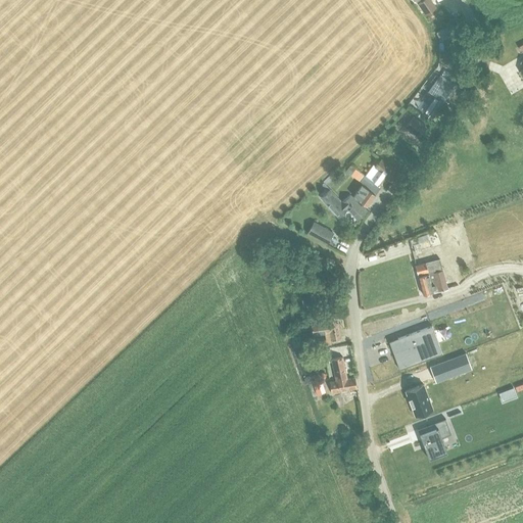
[(422,0),(418,3),(425,14),(436,7),(430,0),(422,0)]
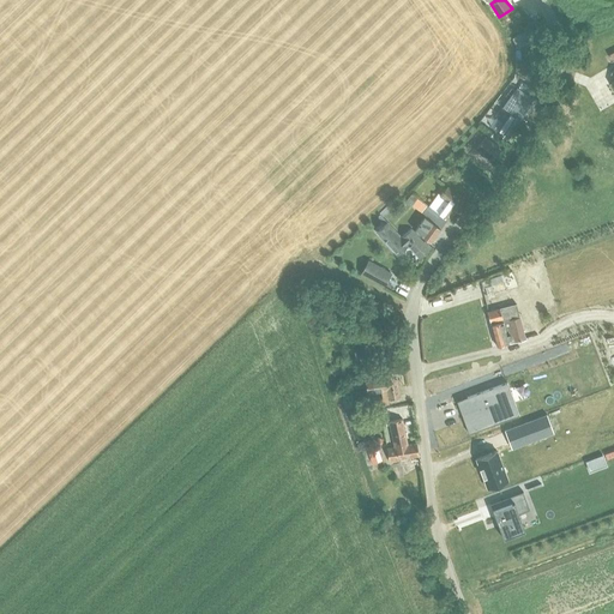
[(530,29),(512,38),(517,47),(535,37),(530,29)]
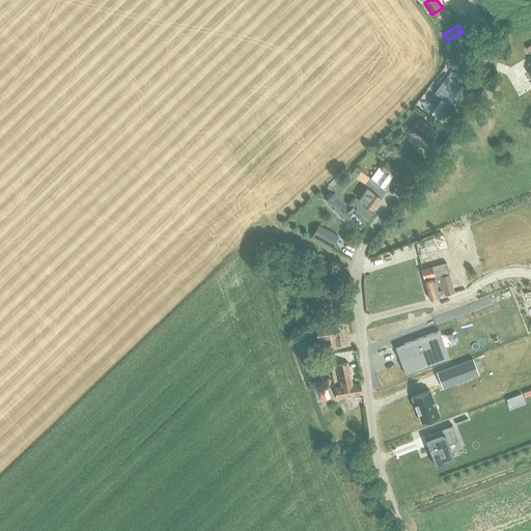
[(429,113),(439,119),(450,103),(450,102),(460,85),(447,76),(435,92),(435,91),(428,101),(436,105),(429,113)]
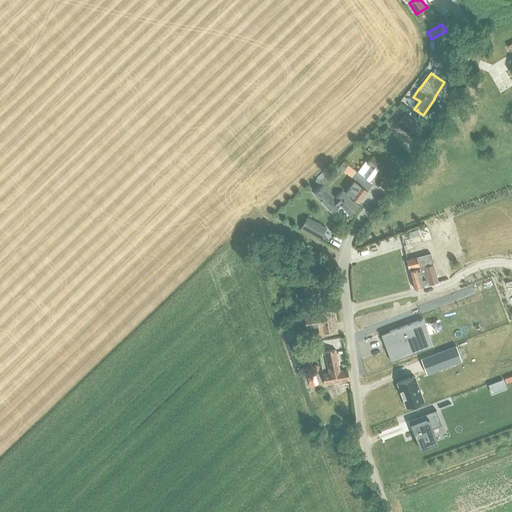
[(397,124),(409,134),(417,124),(404,114),(397,124)]
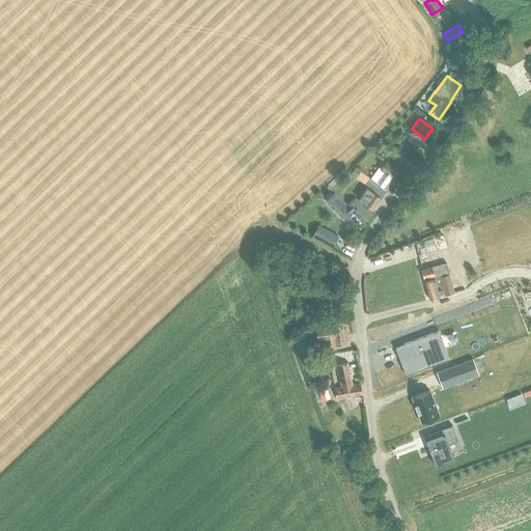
[(371,178),(387,190),(388,190),(395,179),(400,172),(386,162),(381,169),(379,167),(371,178)]
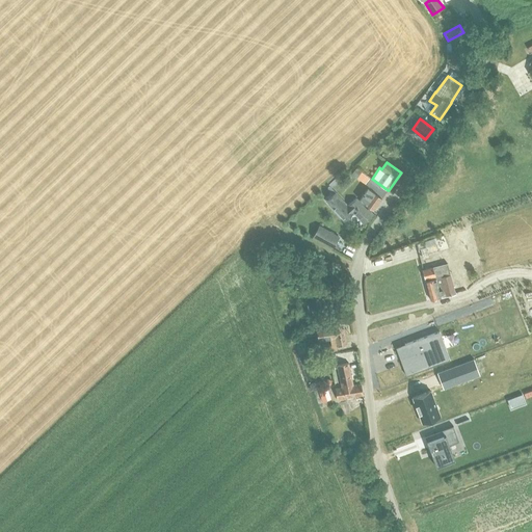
[(369,186),(360,200),(373,209),(388,190),(371,178),(366,184),(369,186)]
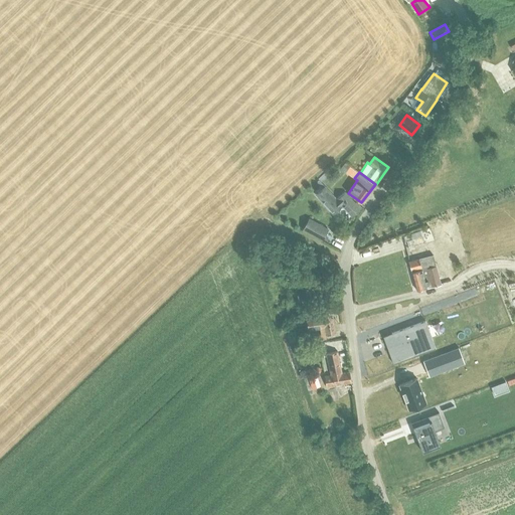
[(333,213),(337,209),(342,205),(352,216),(362,207),(357,202),(355,204),(348,197),(346,193),(344,192),(336,199),(329,191),(320,199),(333,213)]
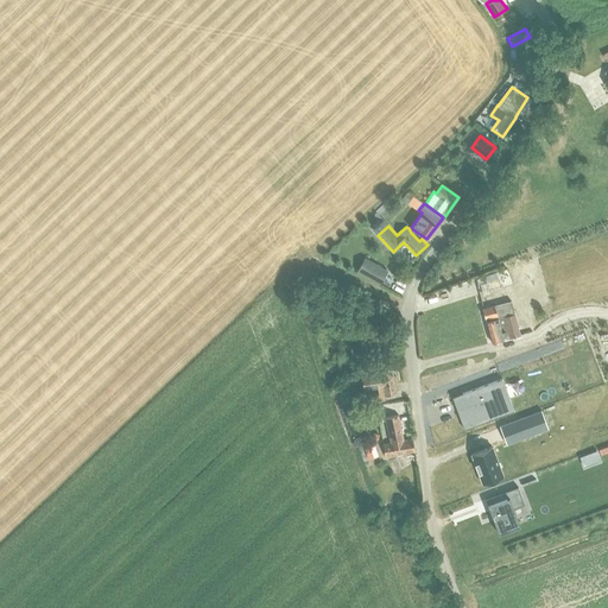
[(363,259),(356,273),(379,286),(387,271),(363,259)]
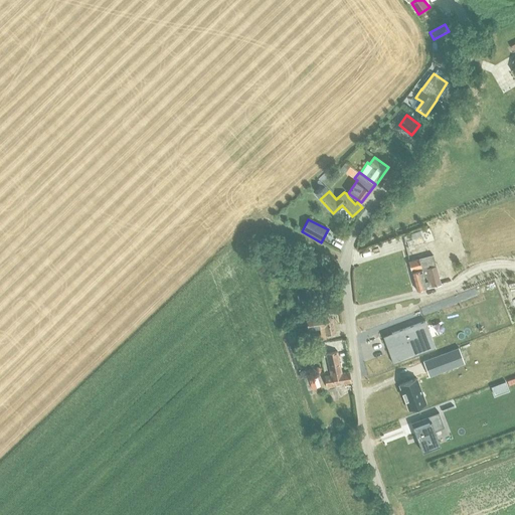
[(422,246),(424,252),(437,249),(435,242),(422,246)]
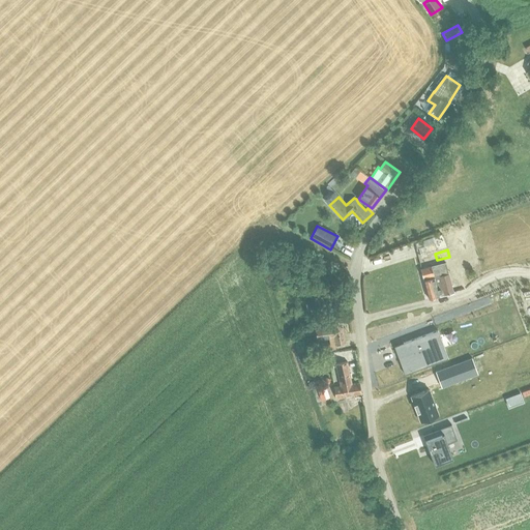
[(429,299),(453,292),(445,262),(421,268),(429,299)]
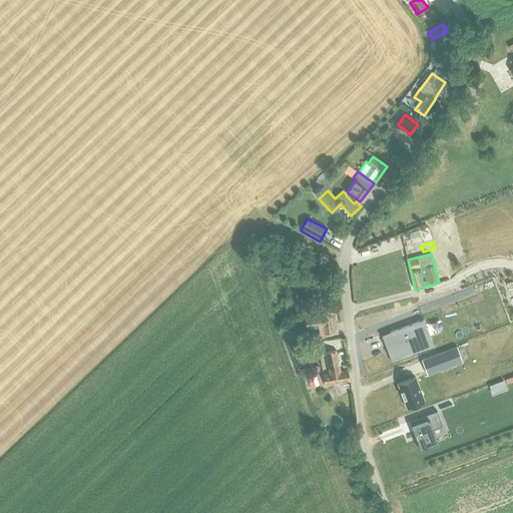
[(307,322),(307,325),(308,324),(309,329),(321,327),(322,333),(334,331),(331,310),(321,311),(322,315),(307,318),(308,322),(307,322)]
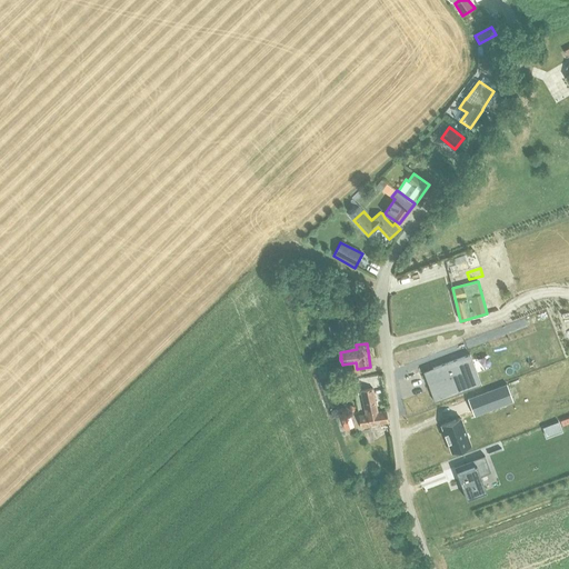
[(470,353),(423,371),(435,401),(481,385),(470,353)]
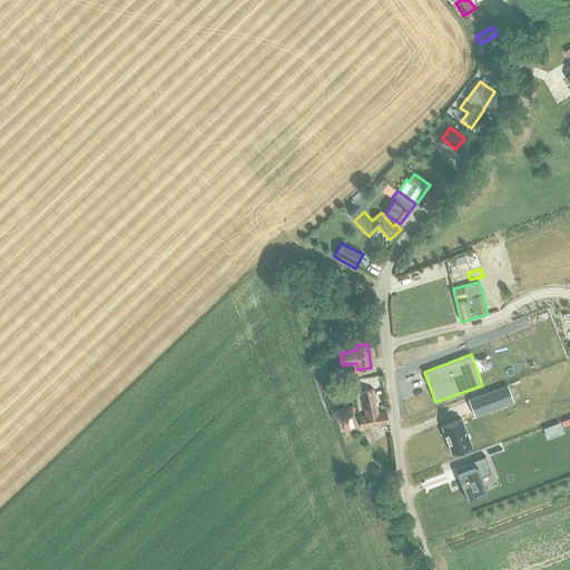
[(508,384),(469,399),(474,416),(514,401),(508,384)]
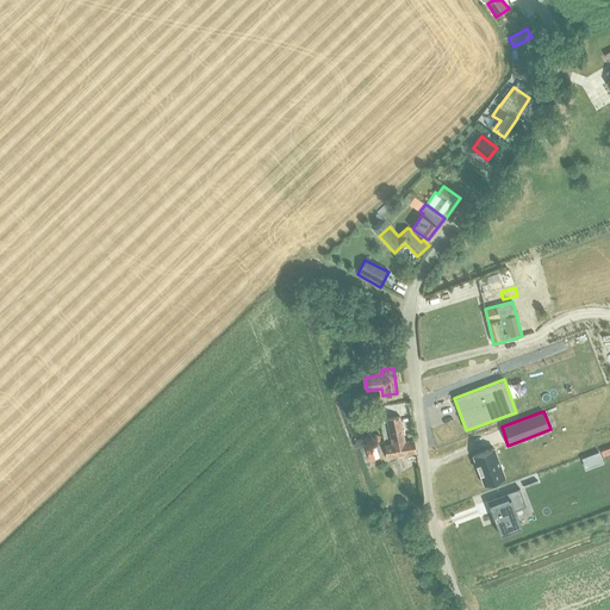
[(392,444),(384,446),(386,459),(414,453),(416,453),(416,447),(414,440),(412,440),(405,441),(399,416),(386,418),(392,444)]
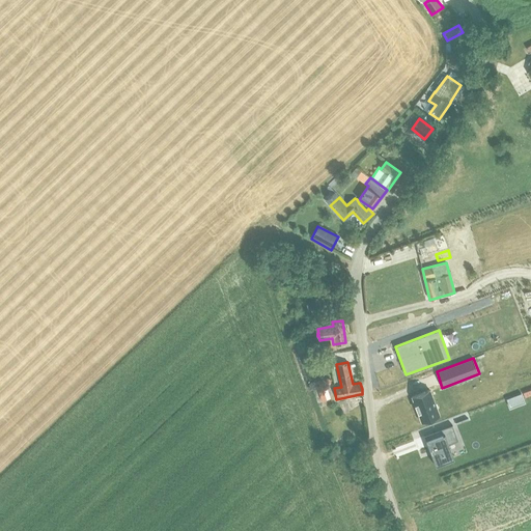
[(429,390),(412,396),(421,422),(440,415),(429,390)]
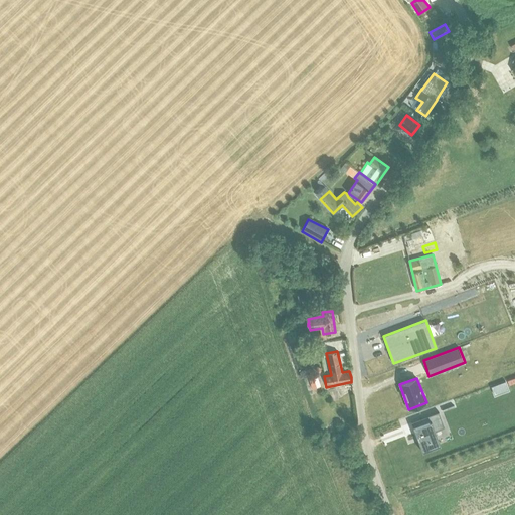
[(439,411),(411,422),(416,436),(418,435),(423,450),(421,451),(422,452),(441,445),(440,444),(438,445),(433,430),(442,425),(437,413),(439,412),(439,411)]
